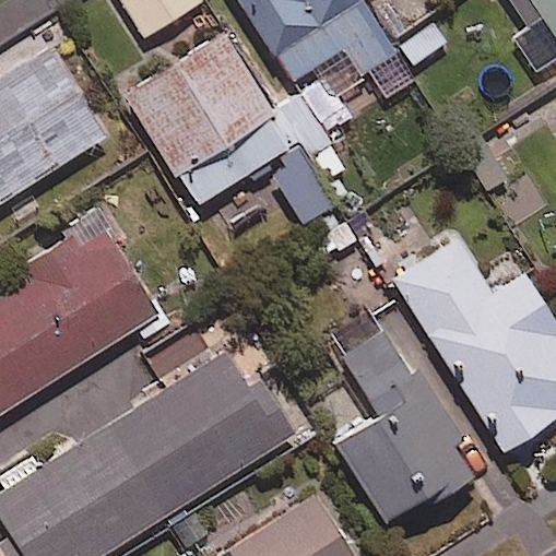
[(203,2),(201,0),(120,0),(144,39),(203,2)]
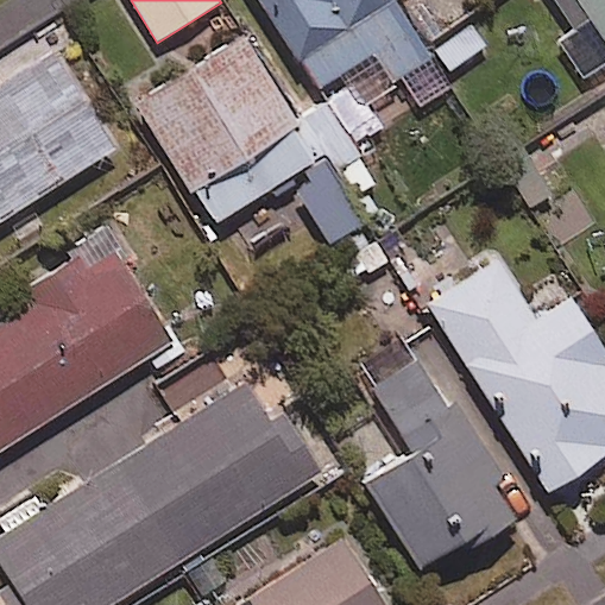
[(434,57),(397,0),(263,0),(320,89),(376,54),(394,82),(434,57)]
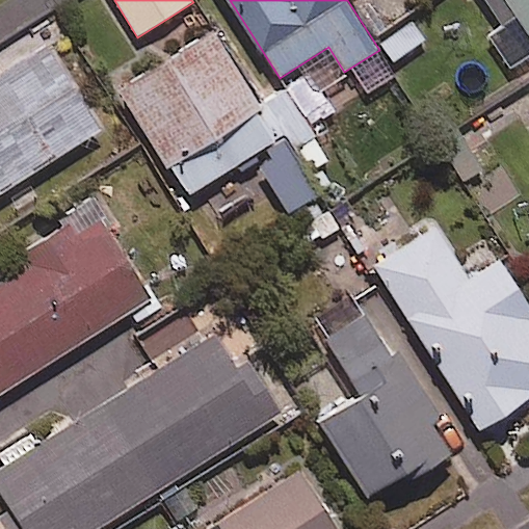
[(528,0),(483,0),(502,27),(491,34),(517,72),(528,62),(528,0)]
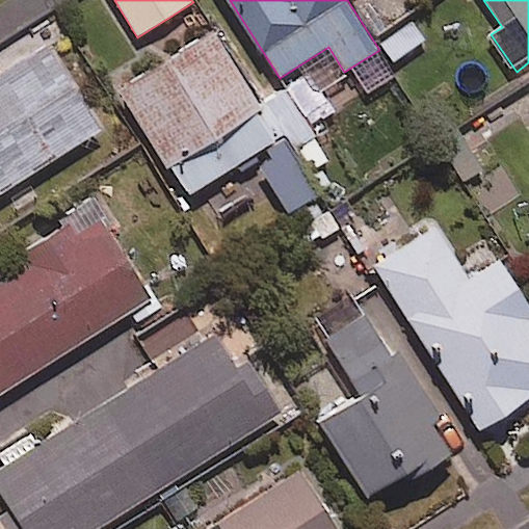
[(262,108),(212,31),(121,91),(189,196),(252,156),(289,214),(321,193),(309,175),(331,160),(303,120),(329,103),(312,76),(262,108)]
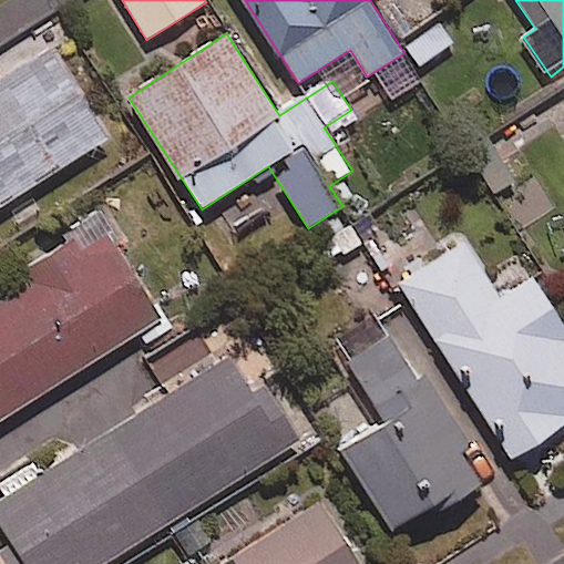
[(52,49),(0,81),(0,207),(109,140),(52,49)]
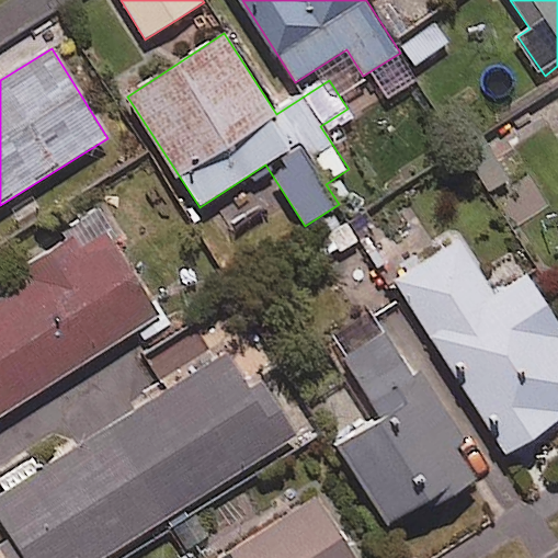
[(0,417),(160,314),(99,220),(25,268),(32,279),(0,299),(0,417)]
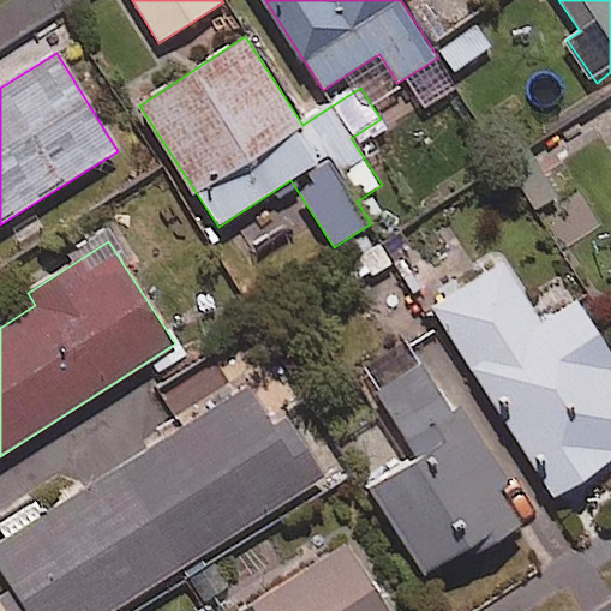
[(504,261),(431,307),(553,497),(610,460),(610,352),(577,300),(544,322),(504,261)]
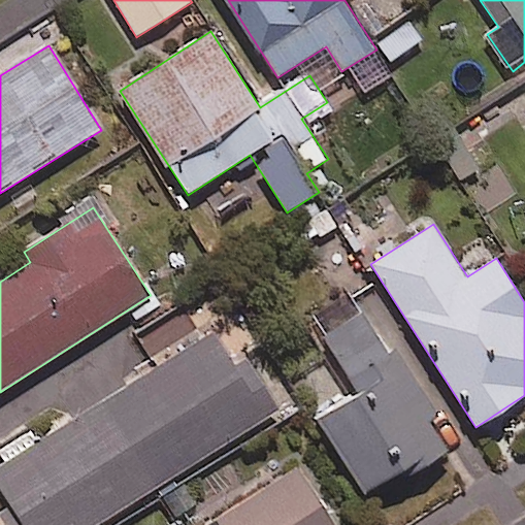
[(391,355),(353,297),(310,325),(357,395),(319,421),(367,493),(453,436),(396,352),(391,355)]
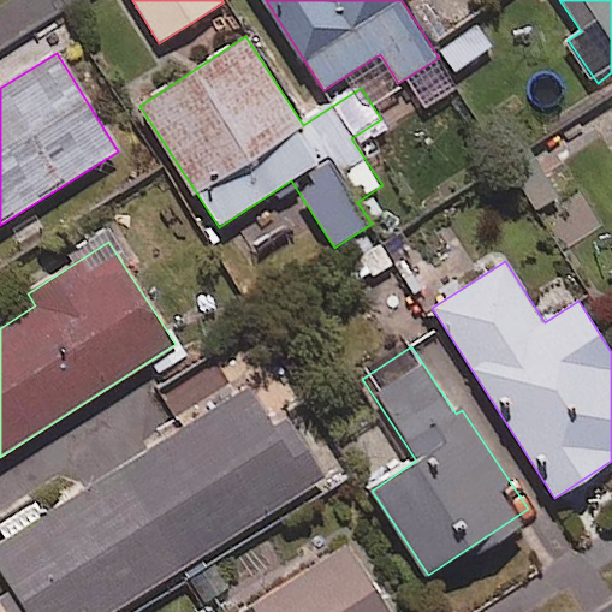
[(274,427),(250,390),(0,547),(0,576),(22,611),(116,611),(327,479),(290,417),(274,427)]
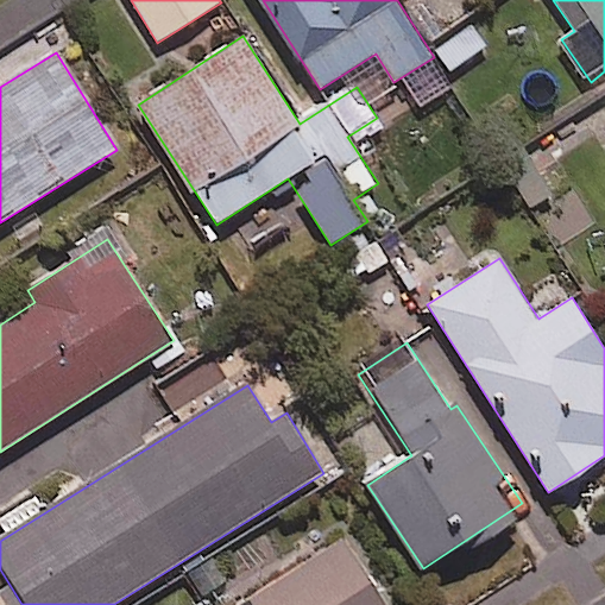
[(384,604),(342,537),(237,604),(384,604)]
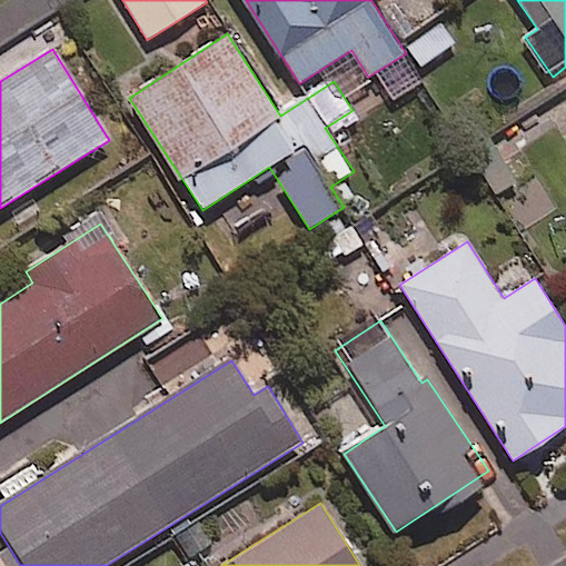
All buildings are outlined.
